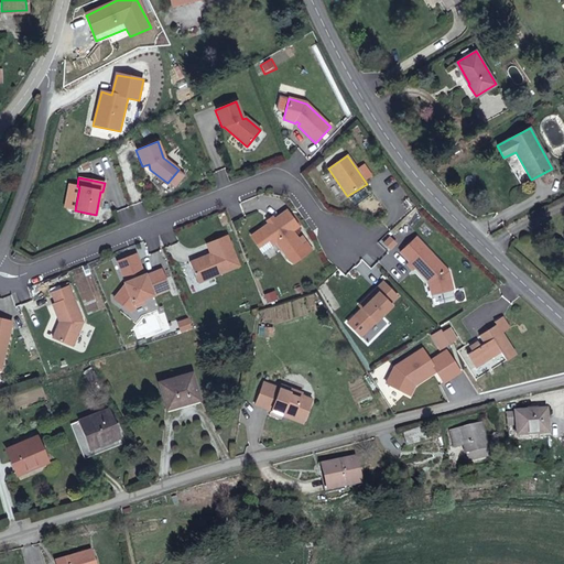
[(272,252),(291,246),(285,229),(293,227),(286,208),(255,218),(261,237),(267,236),(272,252)]
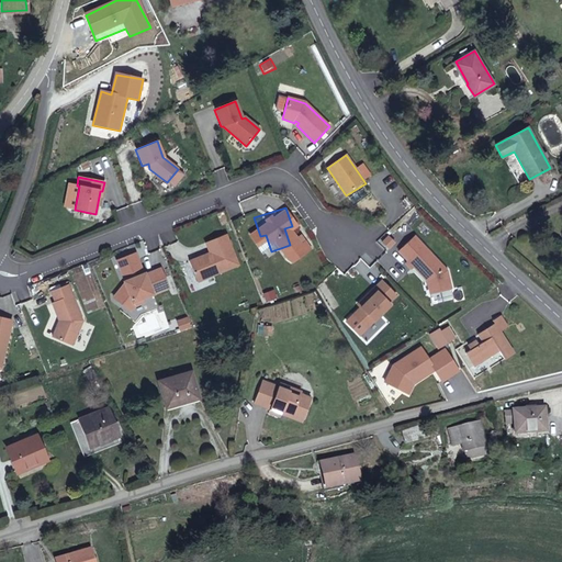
[(386,251),(396,244),(386,233),(378,240),(386,251)]
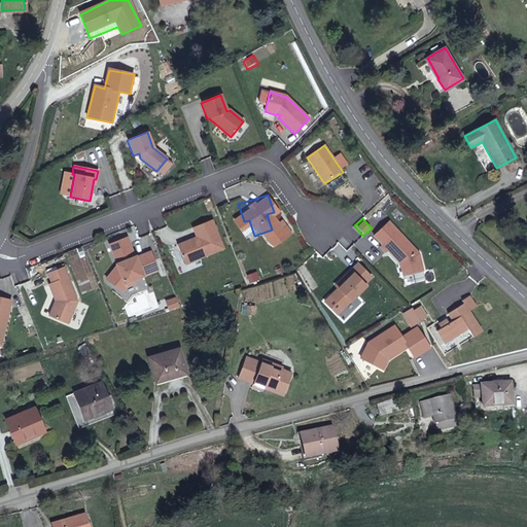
[(176,247),(181,258),(187,256),(189,262),(222,250),(211,221),(191,229),(197,239),(194,240),(195,243),(190,244),(188,242),(176,247)]
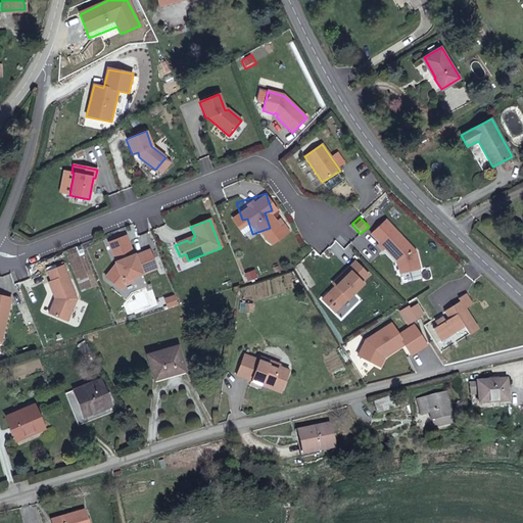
[(399,274),(420,270),(416,252),(393,229),(377,245),(382,251),(385,249),(397,263),(399,274)]
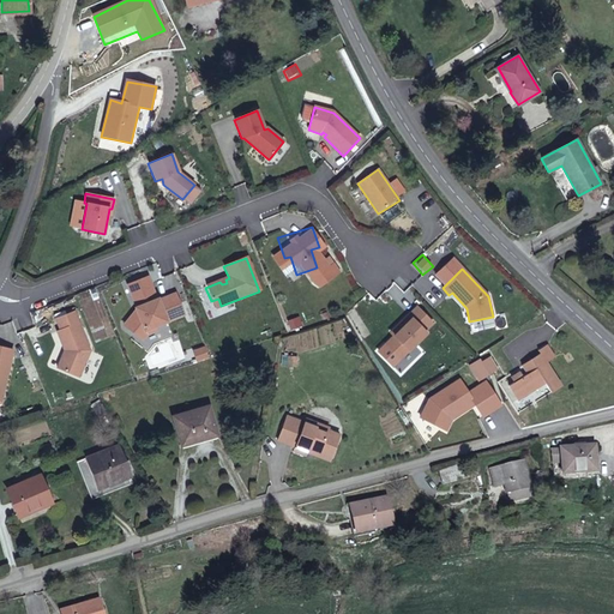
[(396,283),(389,289),(402,307),(409,301),(396,283)]
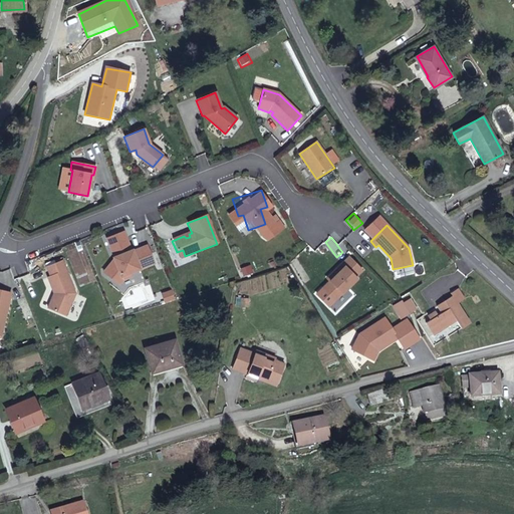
[(113,260),(105,270),(106,276),(115,283),(119,278),(130,274),(155,264),(148,246),(133,252),(133,251),(112,258),(113,260)]
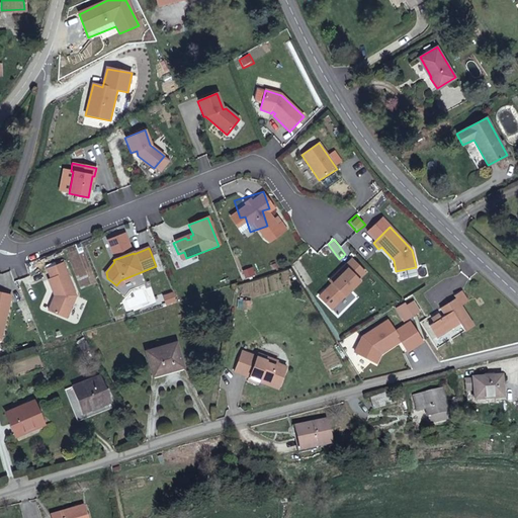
[(184,252),(178,254),(181,261),(186,258),(184,252)]
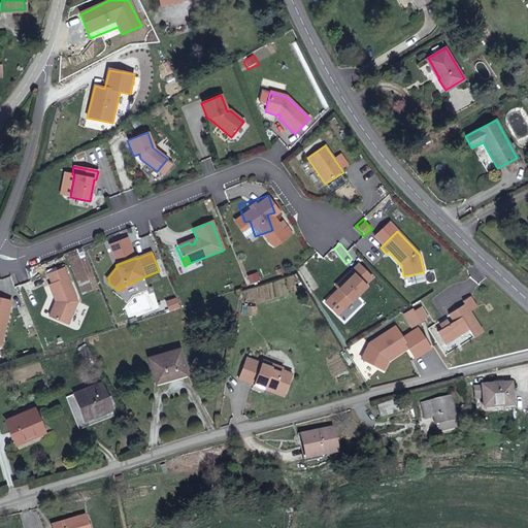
[(343,284),(338,289),(331,296),(343,308),(366,287),(364,285),(371,278),(358,264),(341,281),(343,284)]
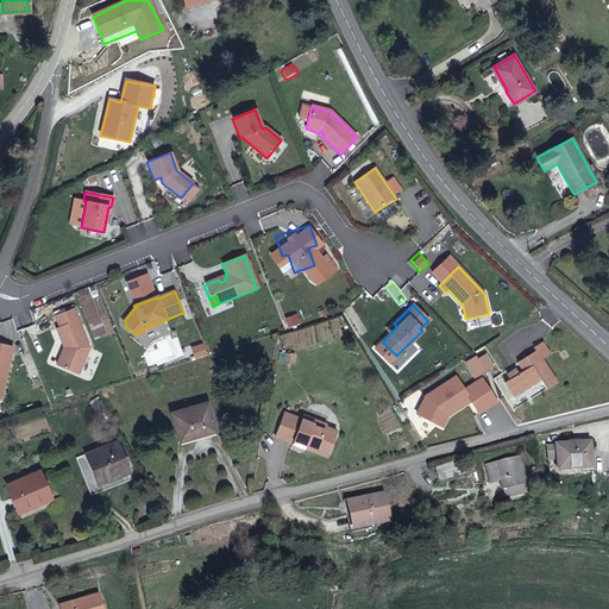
[(87,347),(71,309),(54,316),(58,328),(55,328),(62,347),(55,364),(76,374),(87,347)]
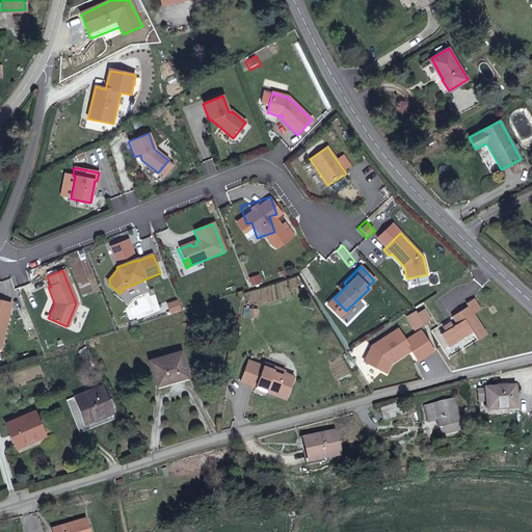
[(251,287),(262,285),(260,274),(249,276),(251,287)]
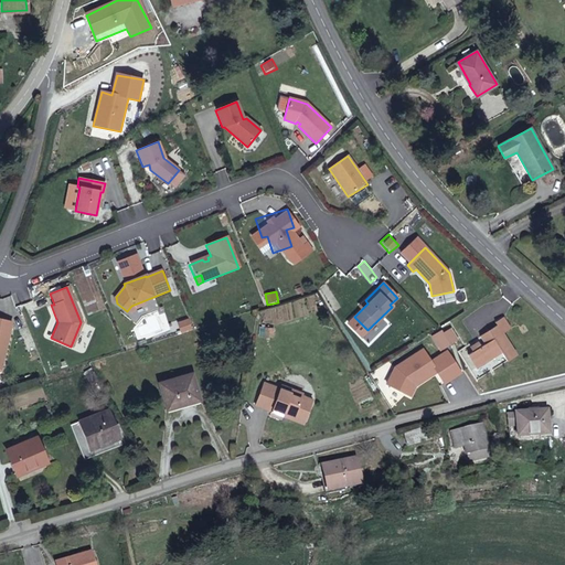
[(359,306),(362,309),(368,304),(365,300),(359,306)]
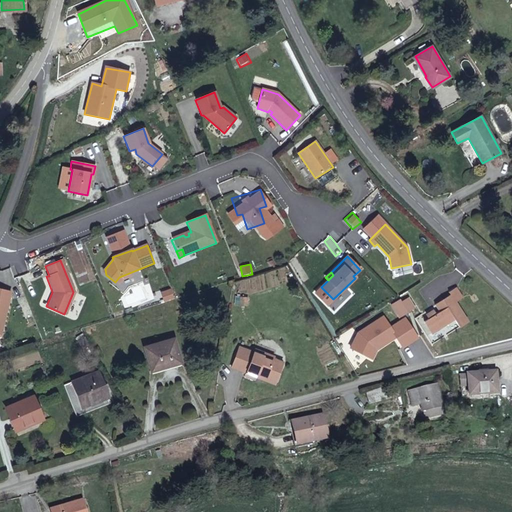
[(130,276),(129,273),(119,277),(115,282),(118,284),(122,279),(130,276)]
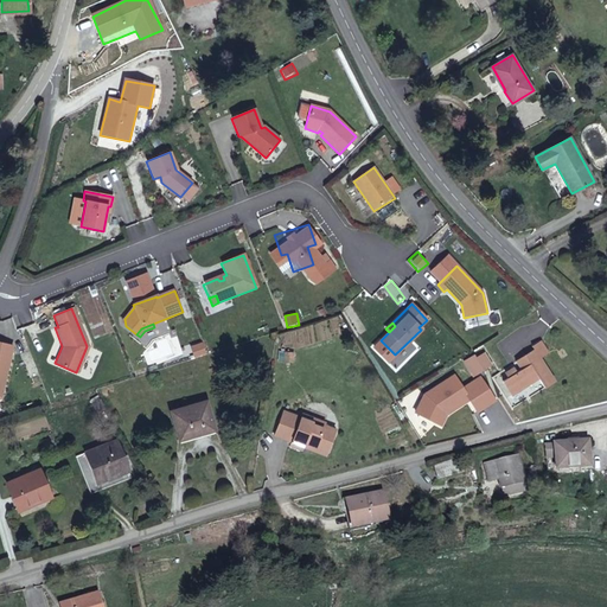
[(193,358),(208,353),(203,340),(190,345),(193,358)]
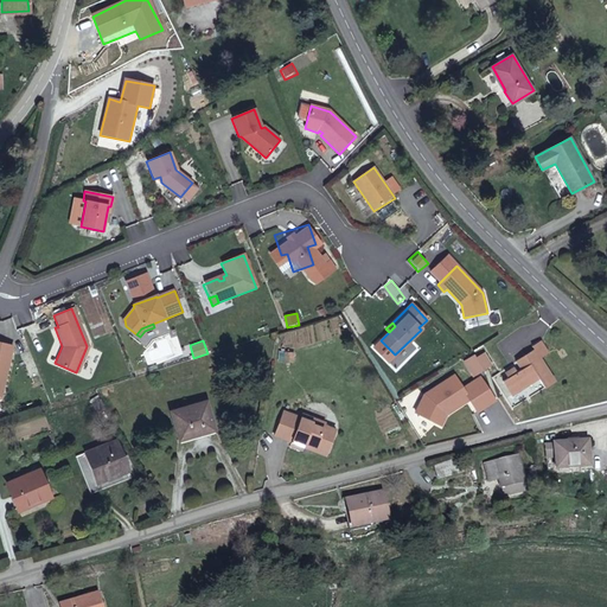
[(0,342),(0,391),(11,345),(0,342)]
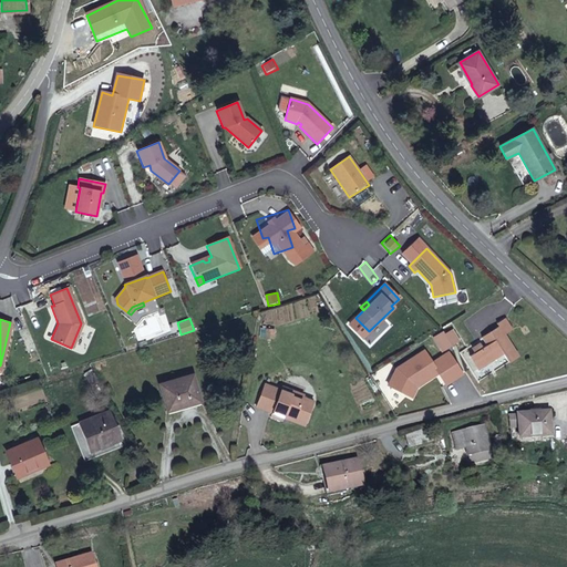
[(512,330),(505,319),(497,323),(498,327),(481,338),(486,346),(481,349),(478,344),(472,349),(474,352),(468,356),(477,369),(503,353),(508,362),(518,357),(504,334),(512,330)]
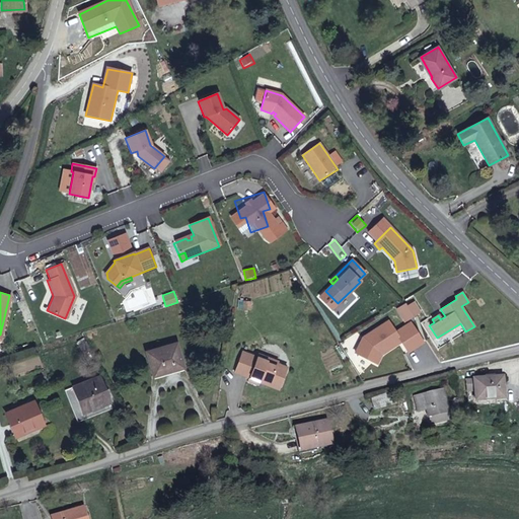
[(413,299),(405,303),(414,316),(420,312),(413,299)]
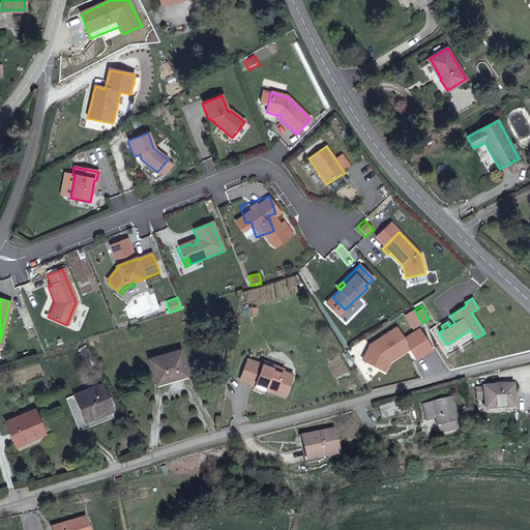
[(258,317),(258,307),(243,306),(243,317),(258,317)]
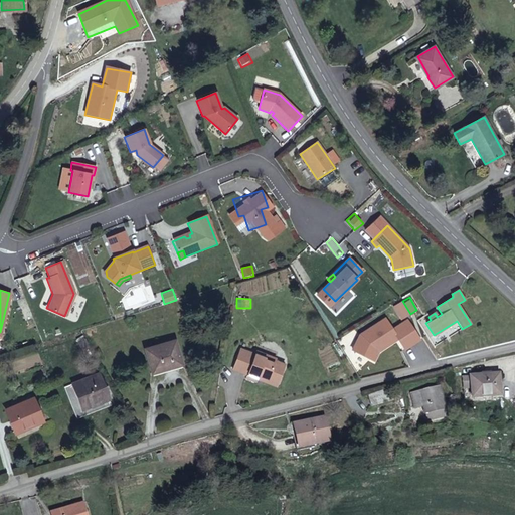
[(410,314),(402,301),(393,307),(401,319),(410,314)]
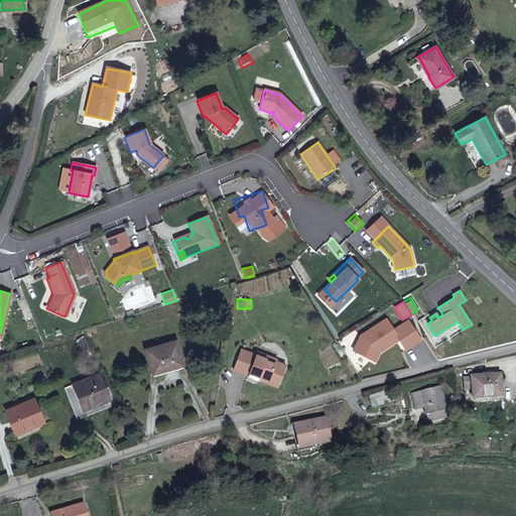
[(360,359),(383,363),(385,353),(403,339),(411,349),(423,340),(411,325),(398,335),(389,325),(365,343),(360,359)]
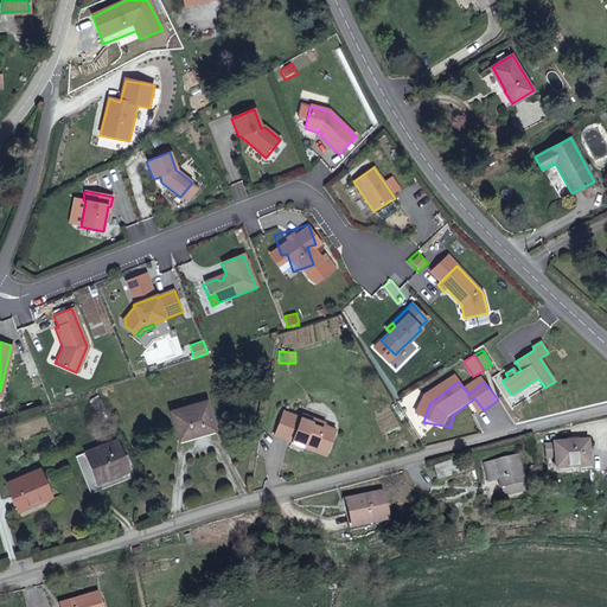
[(96,410),(104,406),(97,395),(89,401),(96,410)]
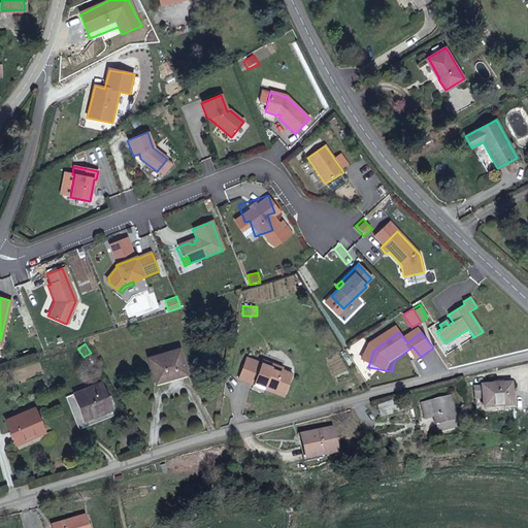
[(187,374),(179,350),(149,359),(156,383),(187,374)]
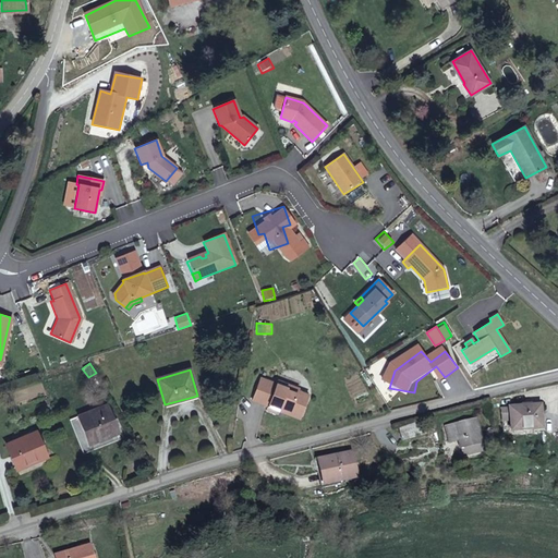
[(286,388),(276,384),(261,377),(252,400),(267,405),(267,407),(278,411),(279,407),(289,410),(288,414),(299,419),(308,395),(298,391),(298,388),(287,385),(286,388)]
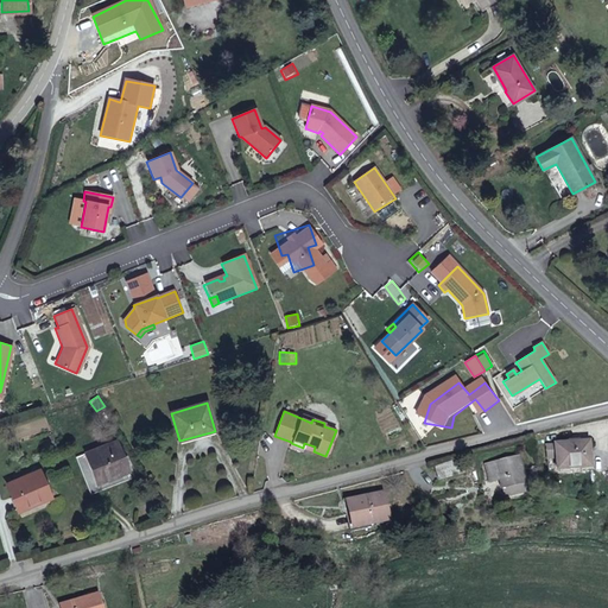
[(128,473),(127,467),(126,464),(130,463),(127,457),(122,457),(116,442),(86,455),(76,457),(92,495),(100,492),(97,485),(128,473)]
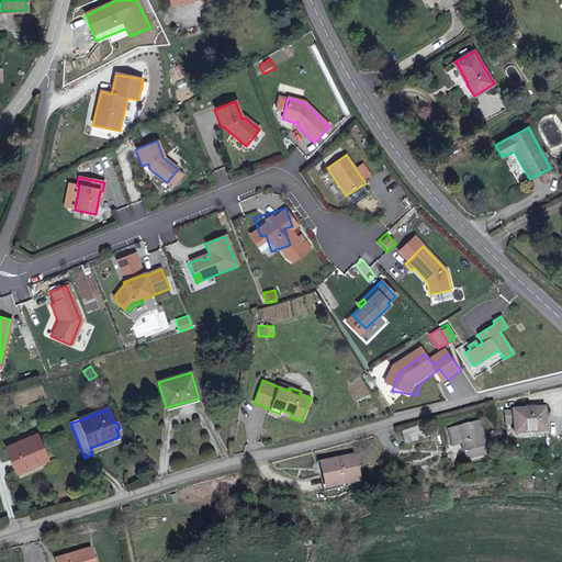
[(543,408),(513,411),(514,424),(515,435),(546,431),(543,408)]
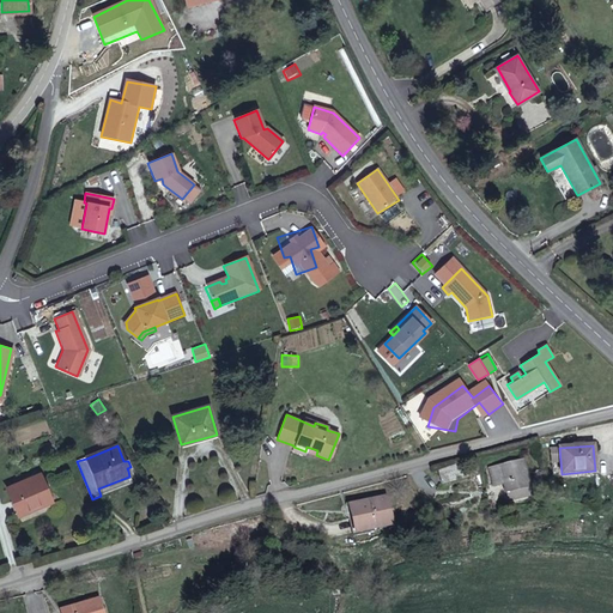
[(560,462),(559,448),(550,448),(551,462),(560,462)]
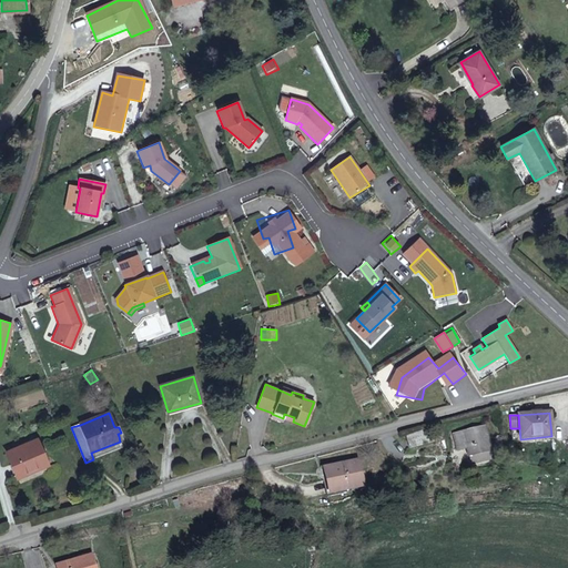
[(467,448),(468,457),(487,453),(492,452),(485,427),(454,434),(458,452),(467,448)]
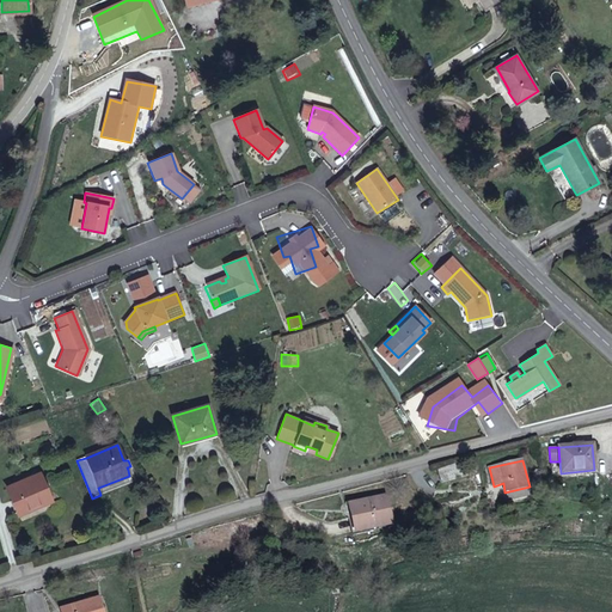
[(467,477),(463,463),(436,469),(441,484),(467,477)]
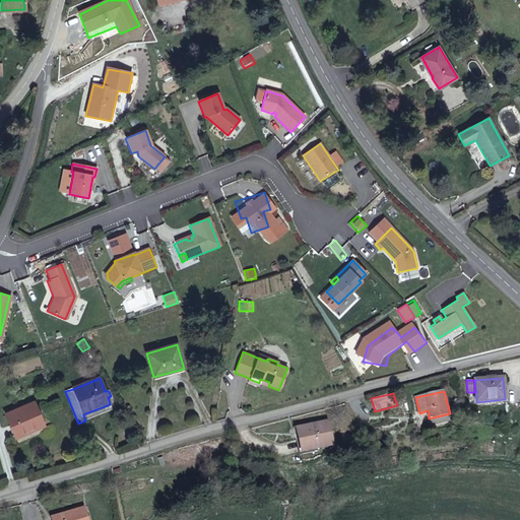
[(44,426),(34,402),(5,414),(14,435),(34,428),(35,430),(44,426)]
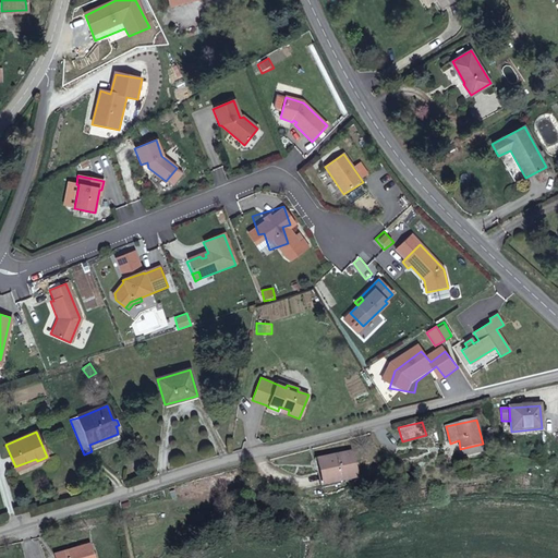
[(478,445),(460,449),(462,457),(481,452),(478,445)]
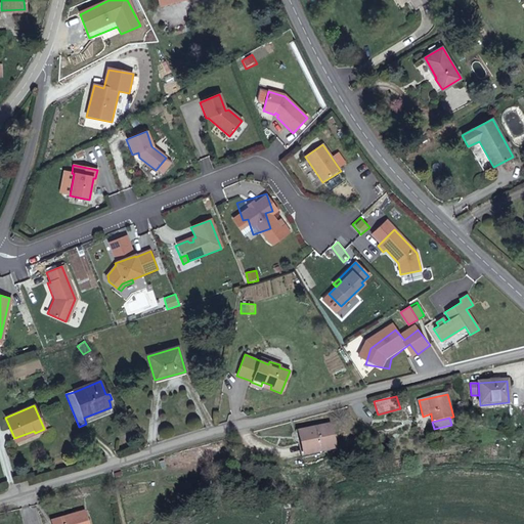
[(298,432),(301,444),(304,443),(307,454),(335,449),(330,425),(298,432)]
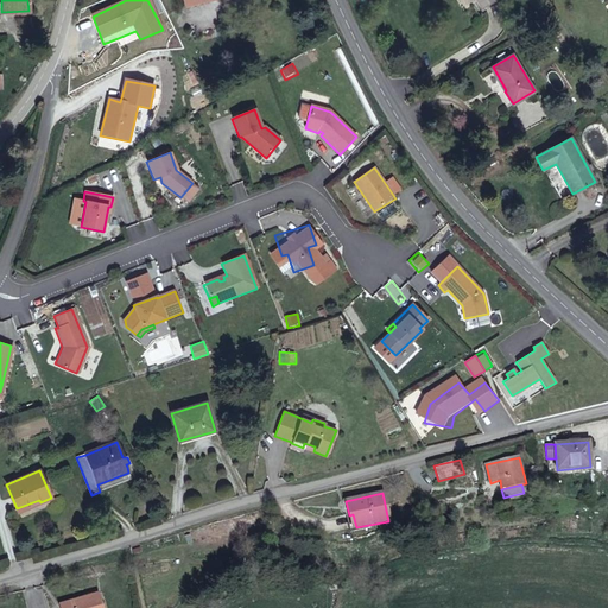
[(438,508),(436,501),(425,505),(428,512),(438,508)]
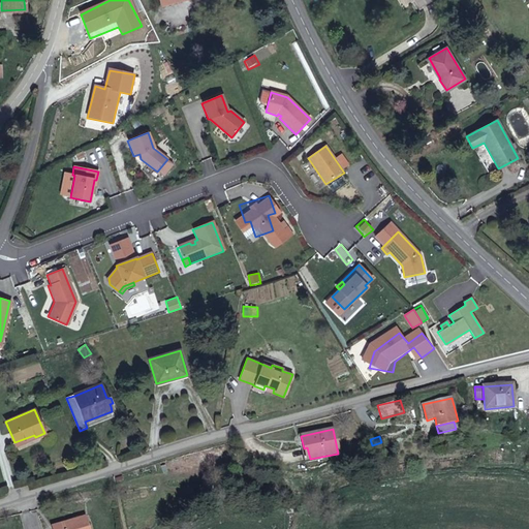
[(88,528),(85,518),(53,527),(53,528),(88,528)]
